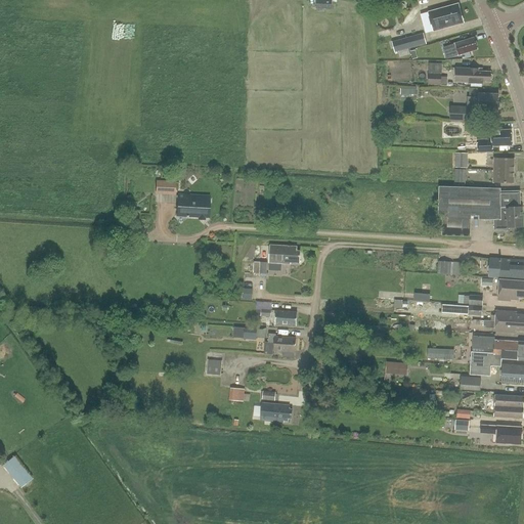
[(405,6),(398,1),(393,7),(400,13),(405,6)]
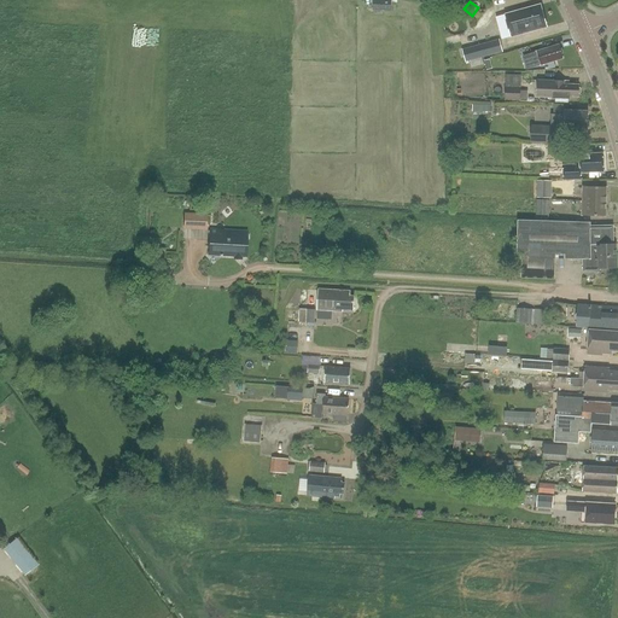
[(541,6),(506,16),(512,38),(547,28),(541,6)]
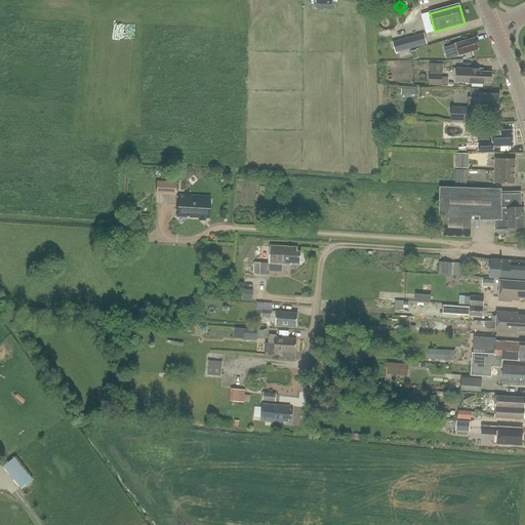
[(423,34),(393,42),(396,52),(426,44),(423,34)]
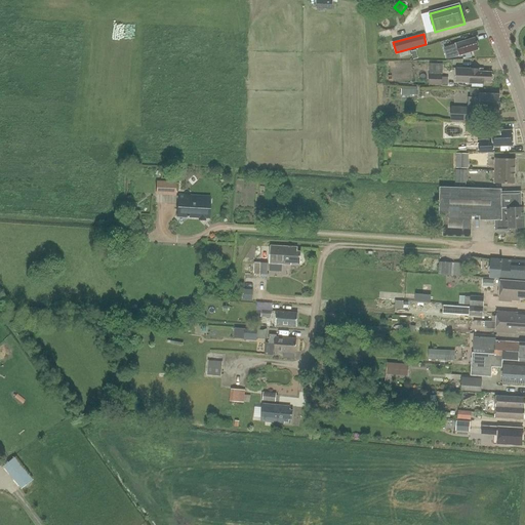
[(456,45),(451,47),(454,57),(458,55),(459,56),(470,53),(469,52),(479,49),(478,48),(479,46),(479,43),(477,43),(476,40),(466,43),(466,42),(455,45),(456,45)]
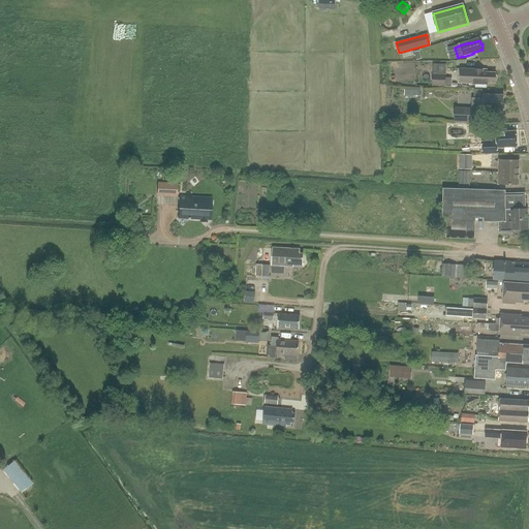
[(446,65),(433,64),(433,87),(452,87),(453,79),(445,79),(446,65)]
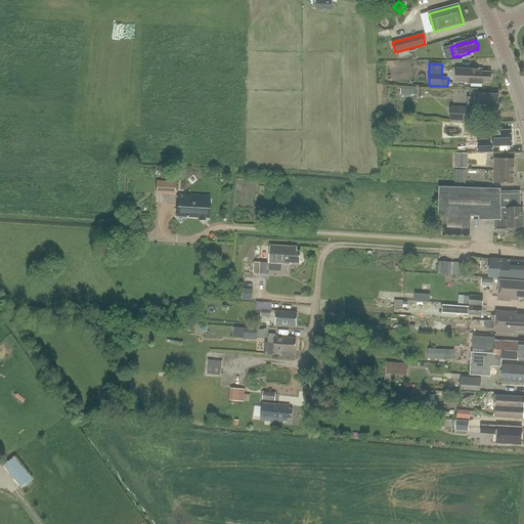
[(455,84),(470,84),(483,85),(483,83),(491,83),(491,73),(479,72),(479,70),(456,69),(455,84)]
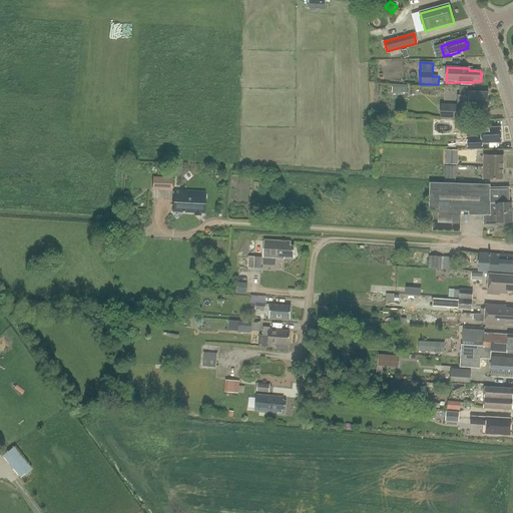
[(393,99),(408,100),(408,88),(393,88),(393,99)]
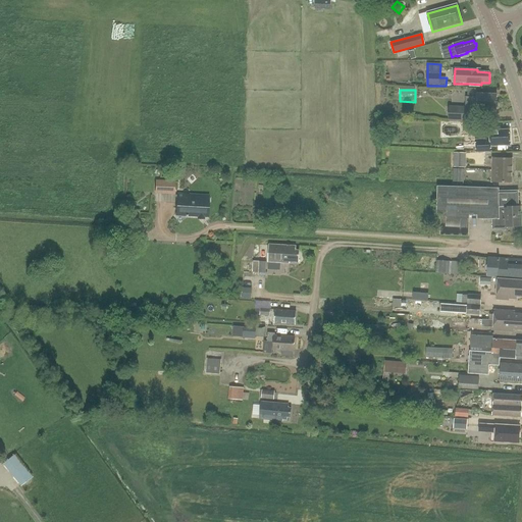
[(450,107),(449,120),(475,122),(475,109),(497,110),(497,108),(498,107),(499,104),(497,103),(498,95),(476,94),(476,98),(466,98),(466,108),(450,107)]
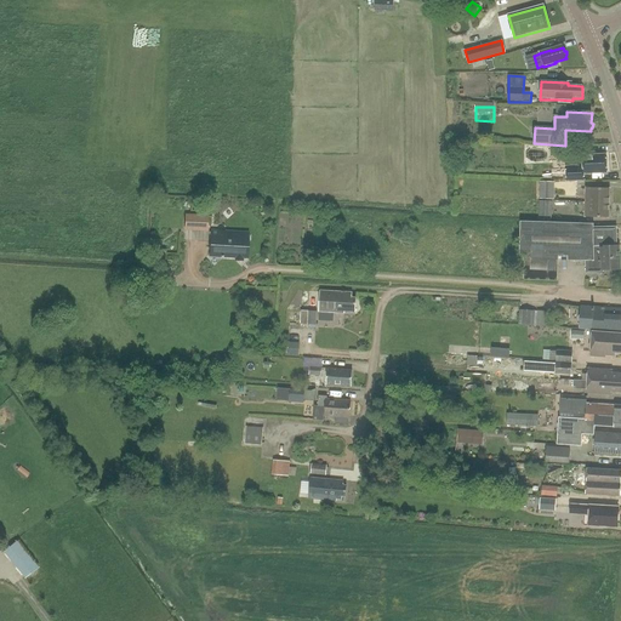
[(550,146),(551,157),(579,155),(579,144),(550,146)]
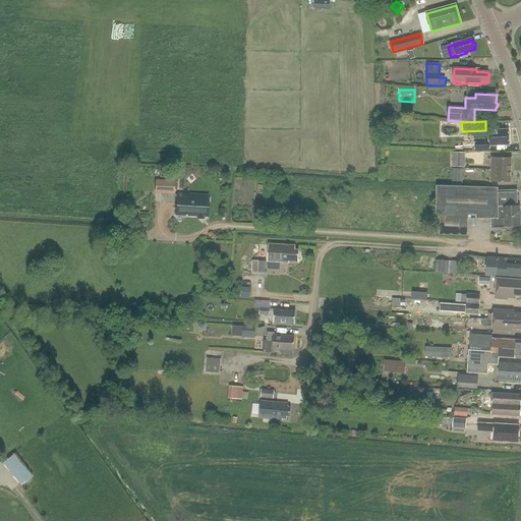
[(489,139),(473,140),(474,153),(490,152),(490,147),(509,146),(509,143),(510,143),(509,138),(508,130),(489,131),(489,139)]
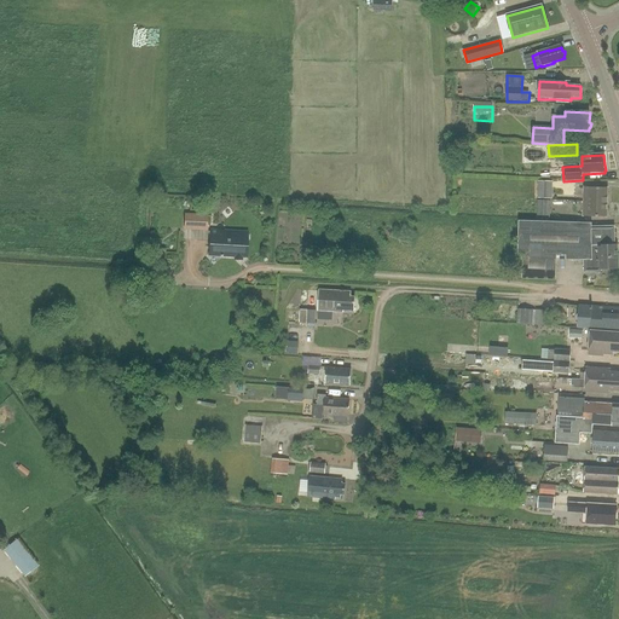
[(551,200),(553,183),(538,181),(537,200),(551,200)]
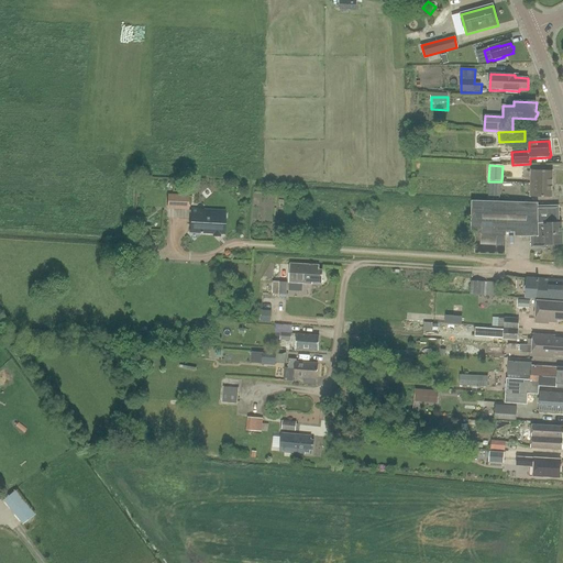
[(531,184),(552,185),(553,172),(531,170),(531,184)]
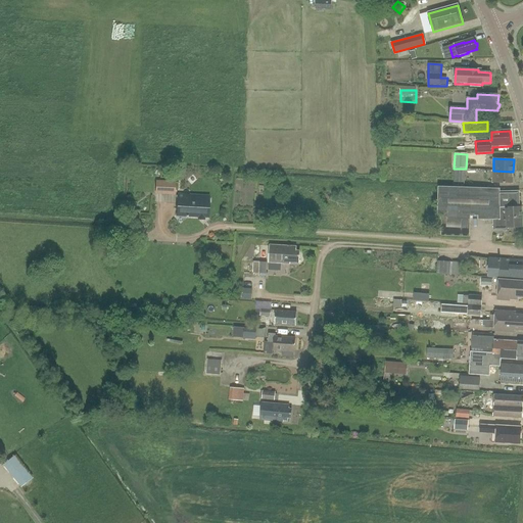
[(455,170),(455,183),(466,184),(466,171),(455,170)]
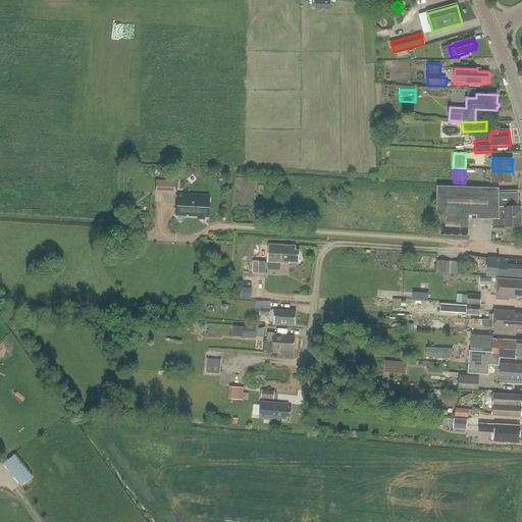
[(512,184),(512,171),(492,170),(491,183),(512,184)]
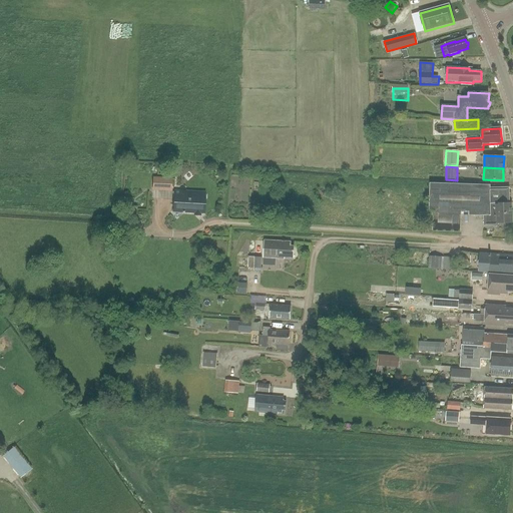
[(169,191),(169,179),(149,178),(149,190),(169,191)]
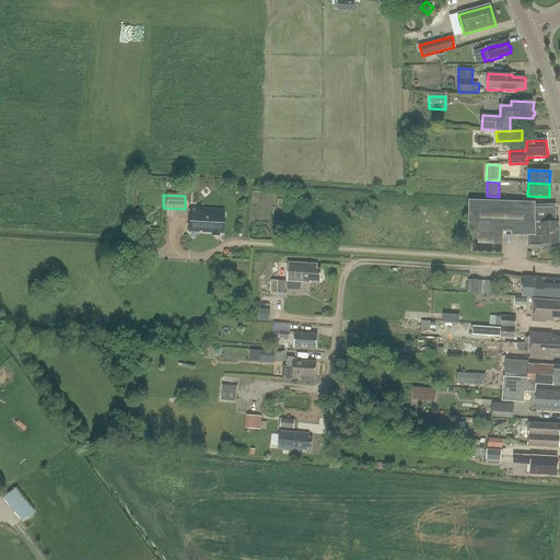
[(469,200),(469,230),(474,230),(473,253),(503,254),(503,232),(512,232),(512,235),(529,235),(528,246),(544,247),(544,243),(559,244),(559,222),(556,222),(557,206),(536,206),(536,202),(469,200)]
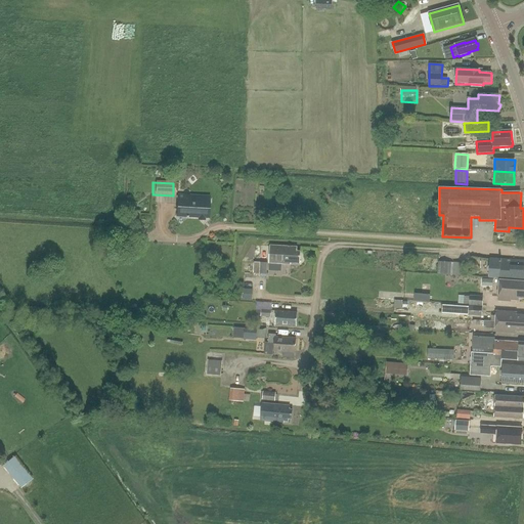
[(208,219),(209,195),(177,194),(176,218),(208,219)]
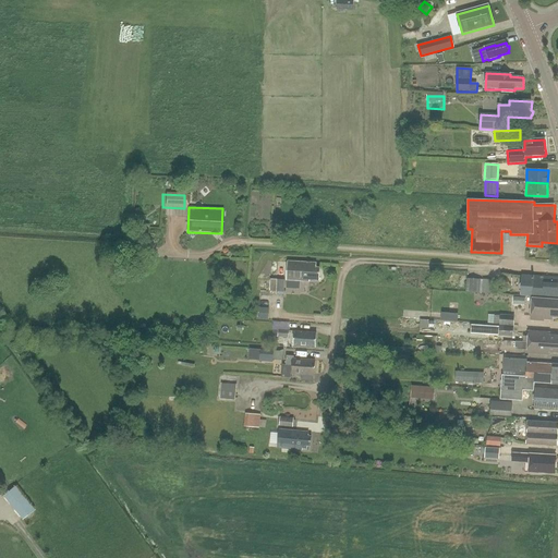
[(458,242),(470,242),(470,230),(458,230),(458,242)]
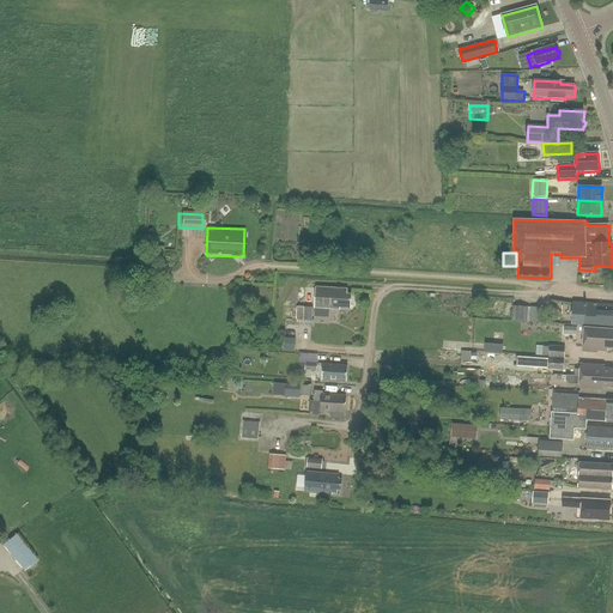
[(313,289),(311,309),(337,311),(337,309),(347,310),(349,296),(344,296),(345,291),(313,289)]
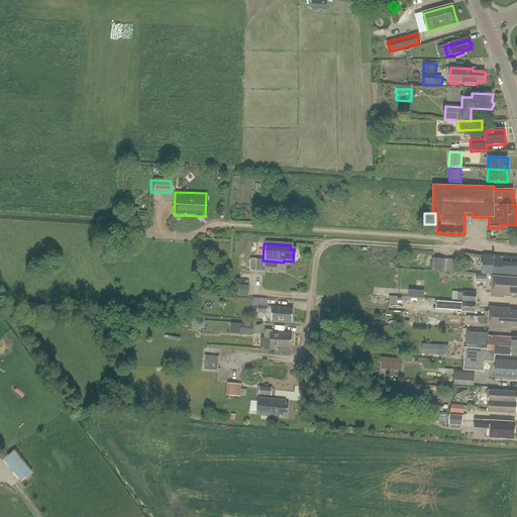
[(483,275),(516,277),(516,257),(484,255),(483,275)]
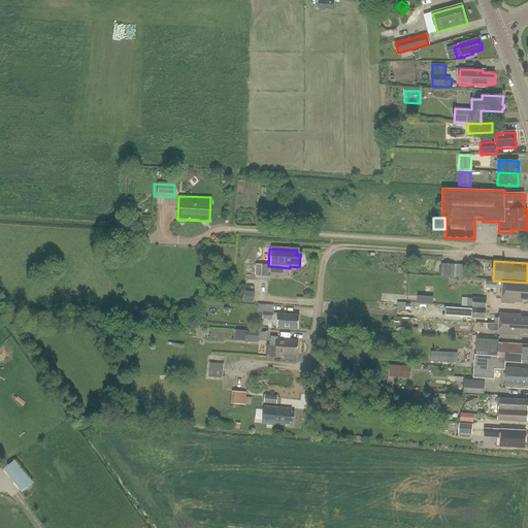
[(471,278),(472,265),(443,264),(442,277),(471,278)]
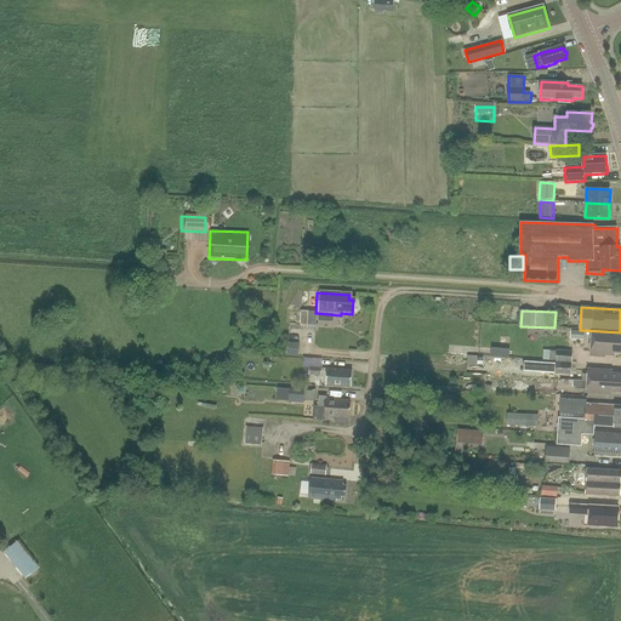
[(315,313),(300,312),(298,329),(314,330),(315,313)]
